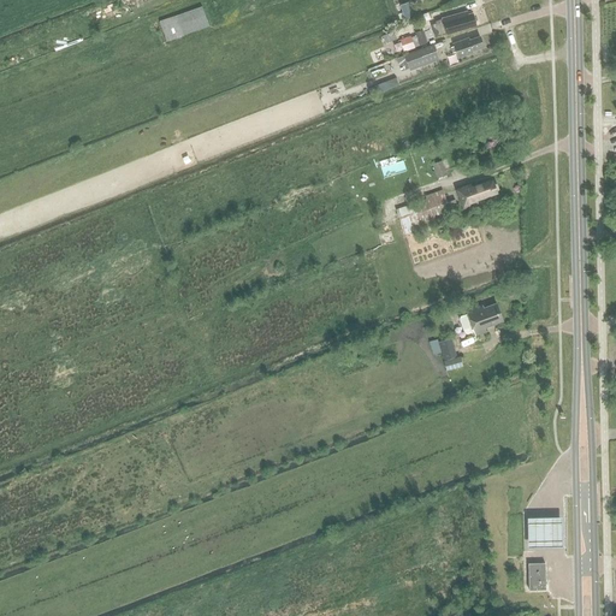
[(410,1),(400,5),(404,19),(415,15),(410,1)]
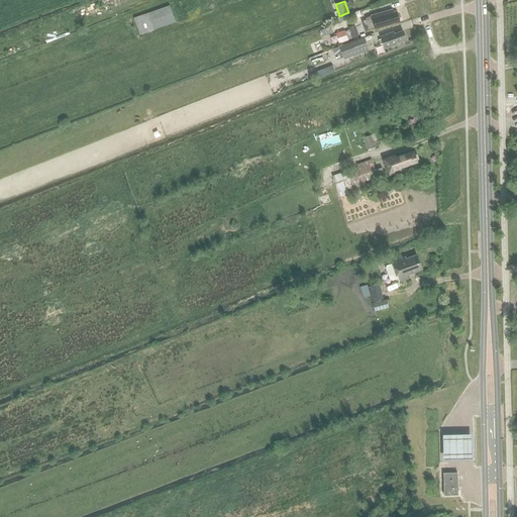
[(175,22),(169,6),(133,18),(139,35),(153,30),(153,29),(175,22)]
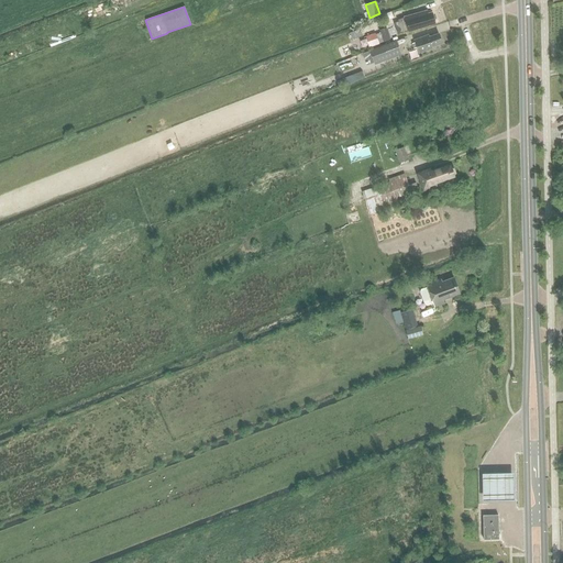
[(427,11),(405,18),(397,20),(398,22),(394,23),(397,35),(434,23),(431,12),(428,14),(427,11)]
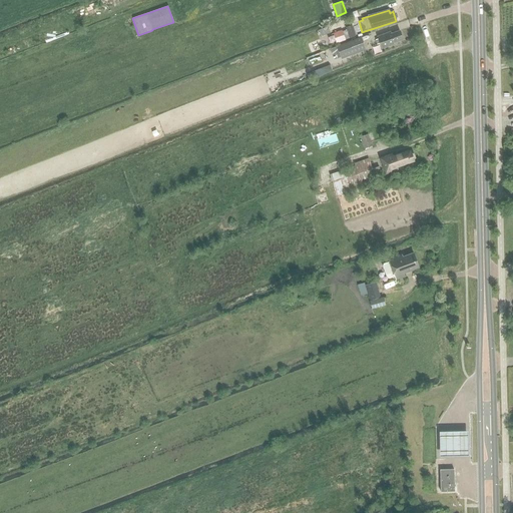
[(356,36),(352,25),(345,27),(346,30),(342,31),(341,29),(333,32),(337,42),(356,36)]
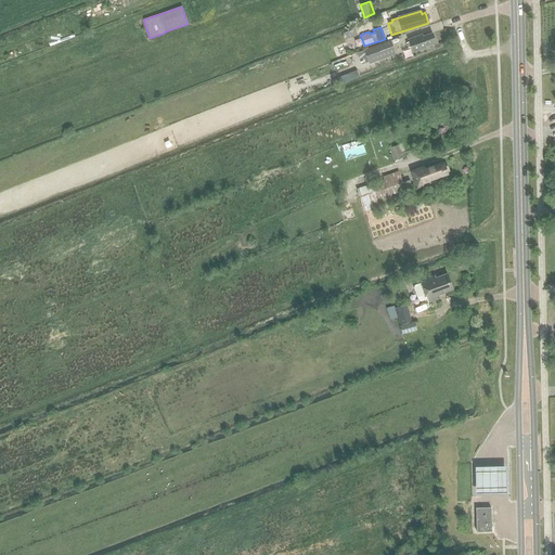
[(408,40),(409,42),(405,43),(408,49),(411,48),(413,53),(426,48),(426,47),(435,42),(431,34),(423,37),(422,35),(408,40)]
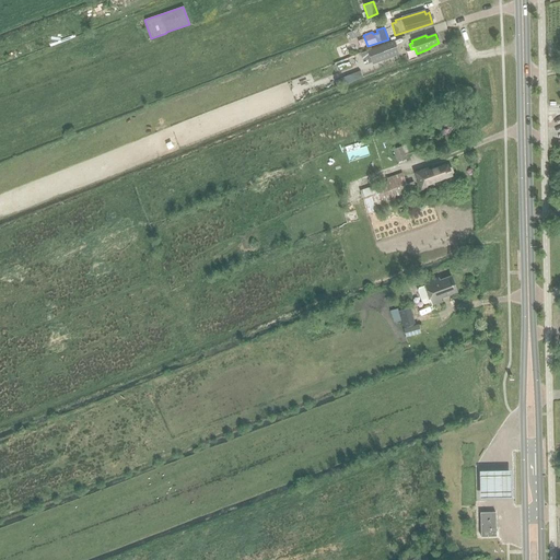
[(399,55),(394,41),(360,54),(364,65),(372,62),(373,65),(399,55)]
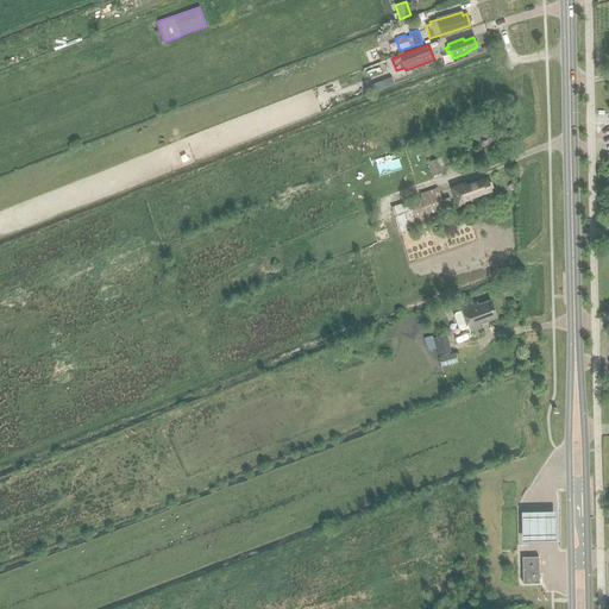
[(377,89),(395,82),(393,76),(374,83),(377,89)]
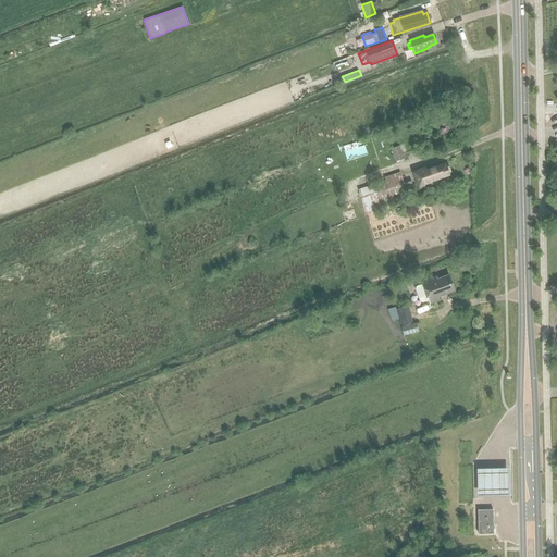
[(395,162),(404,159),(399,146),(390,149),(395,162)]
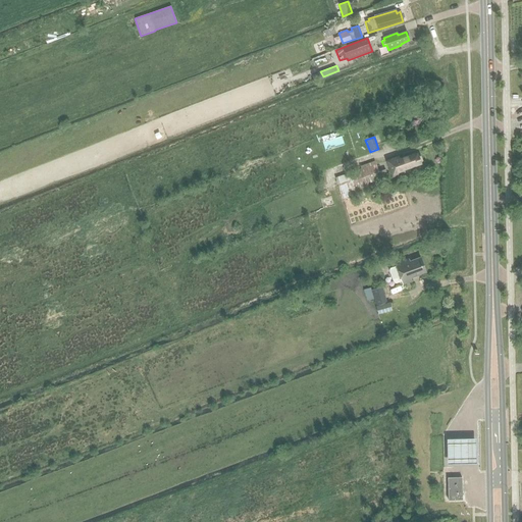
[(399,157),(386,161),(392,176),(404,172),(403,170),(421,164),(420,162),(422,160),(421,156),(418,156),(417,154),(400,159),(399,157)]
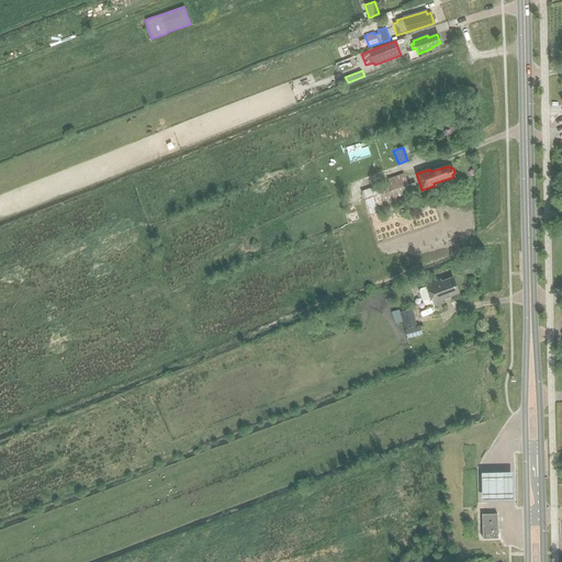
[(418,194),(415,182),(407,184),(405,176),(389,182),(361,191),(370,215),(385,210),(397,205),(396,202),(418,194)]
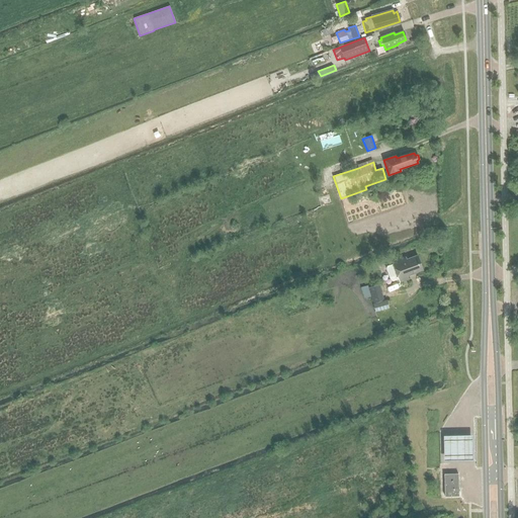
[(392,262),(393,264),(385,266),(384,269),(390,280),(392,281),(398,279),(400,282),(409,279),(408,276),(423,270),(417,256),(407,259),(406,257),(392,262)]
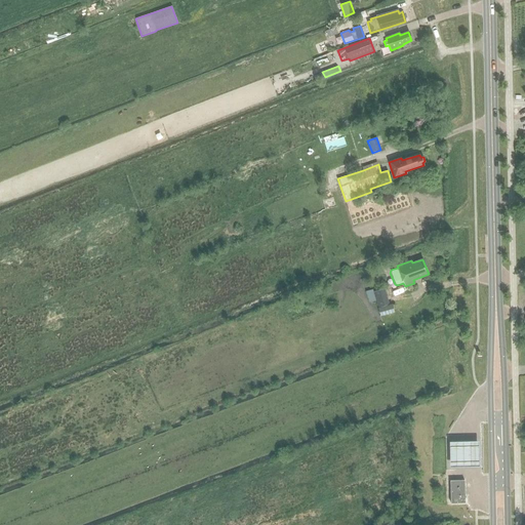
[(376,308),(388,305),(384,288),(372,291),(374,300),(376,308)]
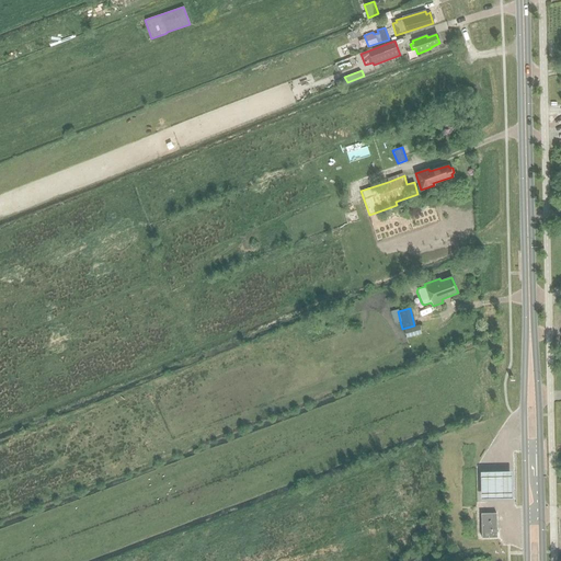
[(414,325),(402,329),(405,338),(420,334),(418,324),(414,325)]
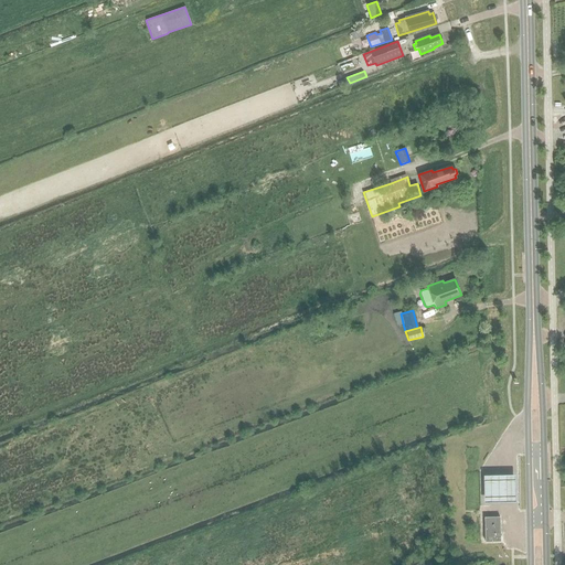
[(509,475),(482,476),(483,503),(510,502),(514,502),(514,475),(509,475)]
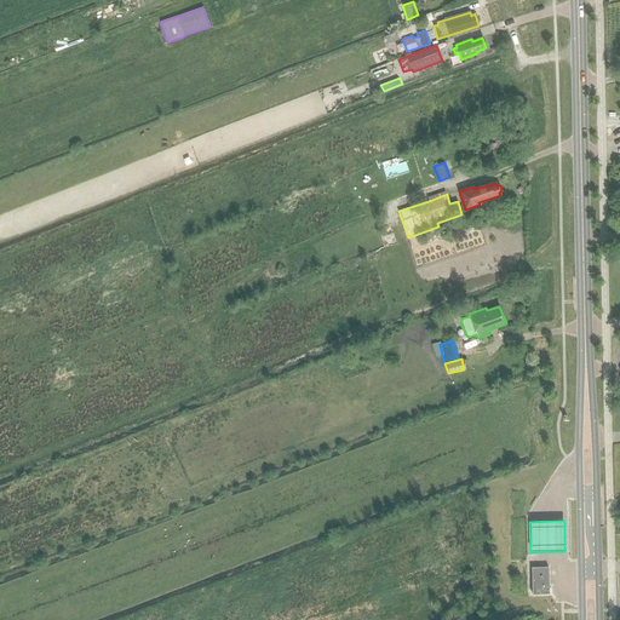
[(549,568),(532,568),(533,595),(550,595),(549,568)]
